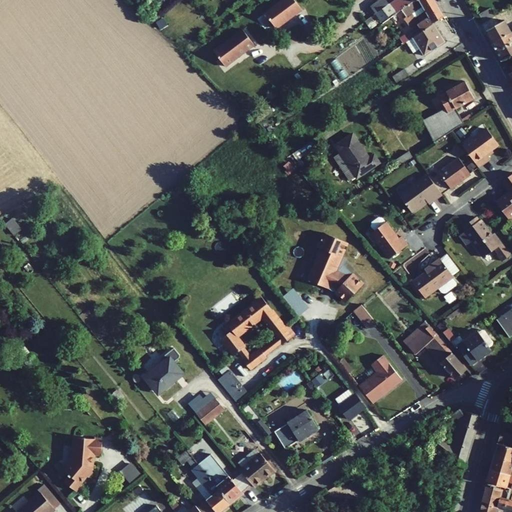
[(276,28),(286,21),(285,19),(289,17),(290,18),(301,9),(294,0),(281,0),(264,13),(276,28)]
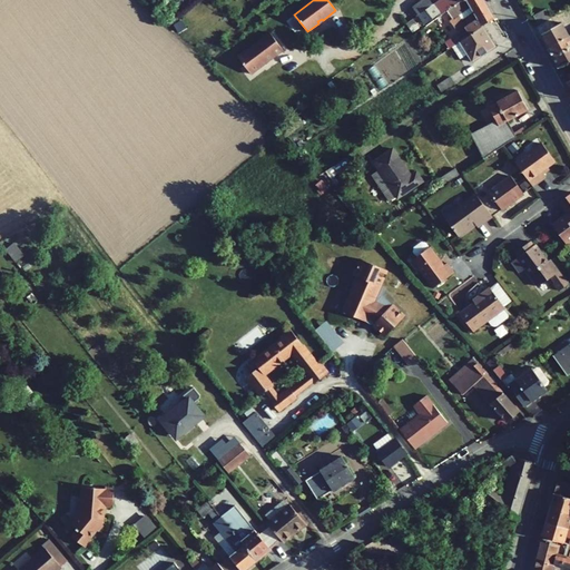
[(418,15),(432,5),(429,0),(421,0),(412,7),(418,15)]
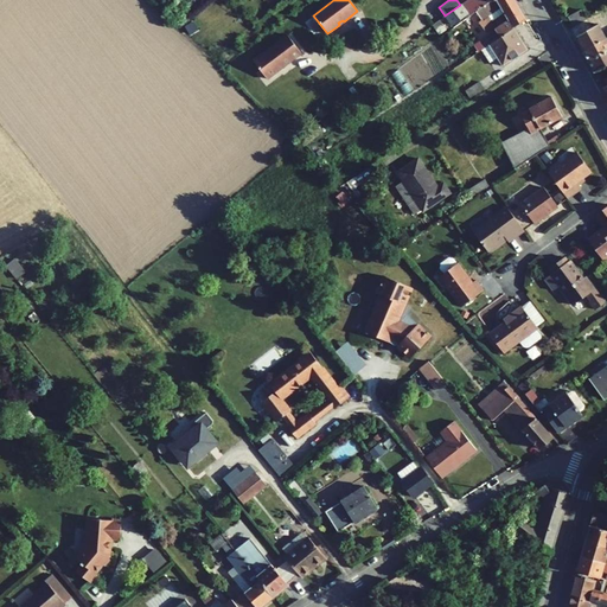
[(490,0),(466,0),(460,5),(445,16),(452,26),(465,17),(466,18),(474,12),(489,1),(490,0)]
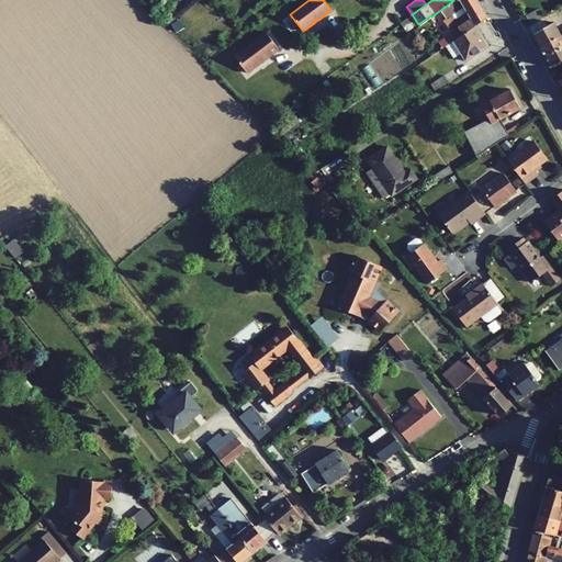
[(453,0),(452,1),(439,11),(445,19),(442,21),(449,30),(457,23),(453,19),(465,10),(470,19),(458,27),(458,29),(438,42),(442,48),(446,46),(452,42),(475,26),(487,19),(475,0),(453,0)]
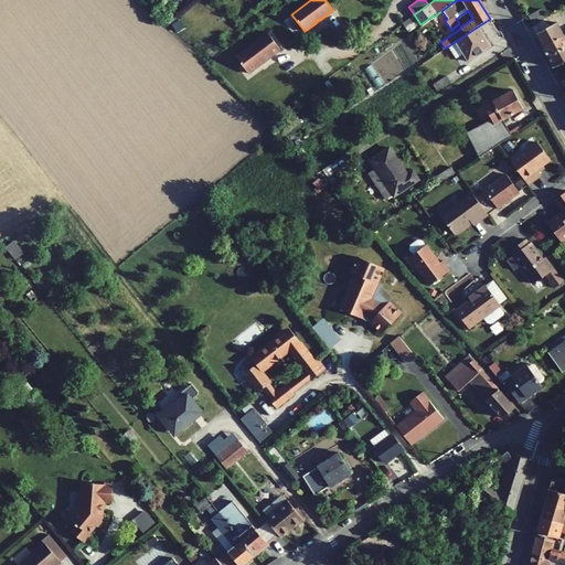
[(529,16),(533,24),(545,18),(541,9),(529,16)]
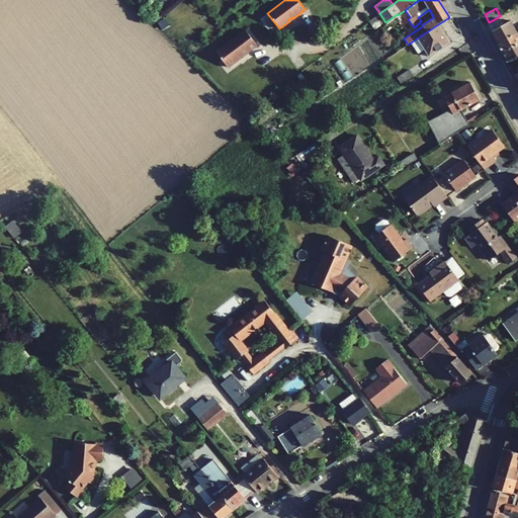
[(369,21),(377,15),(374,10),(366,17),(369,21)]
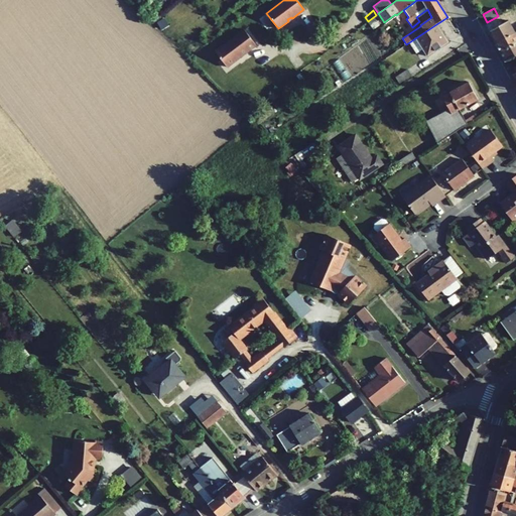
[(485,24),(495,43),(515,32),(512,27),(515,24),(515,16),(502,24),(498,17),(485,24)]
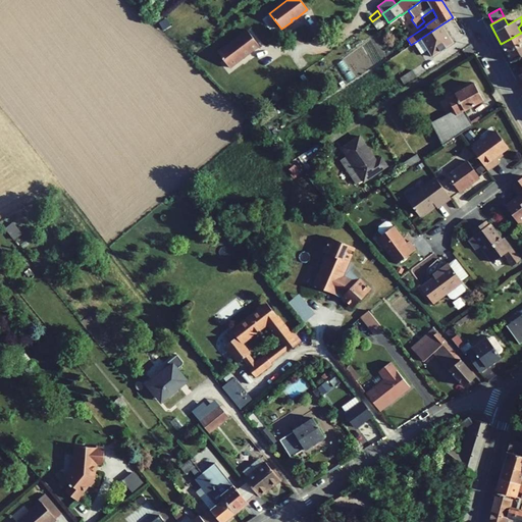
[(383,25),(377,17),(372,21),(377,29),(383,25)]
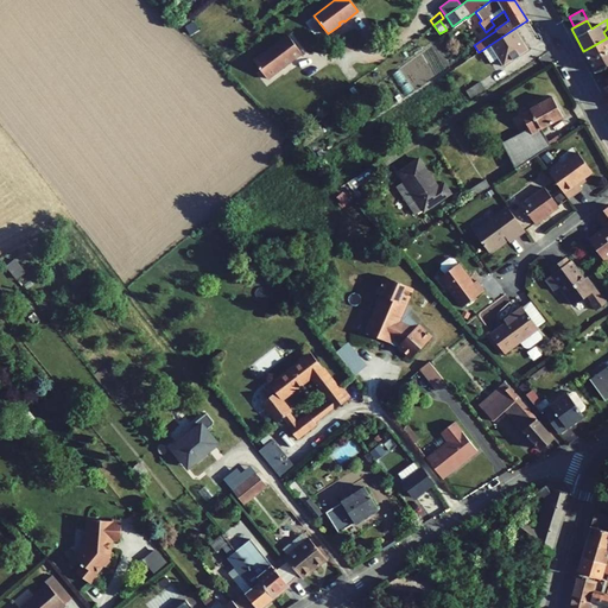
[(494,61),(499,68),(502,65),(504,67),(529,50),(514,29),(489,45),(482,50),(491,63),(494,61)]
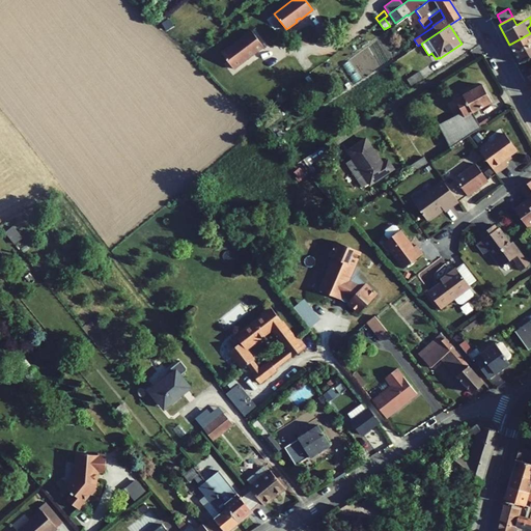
[(221,53),(233,68),(243,61),(242,60),(246,57),(247,58),(263,47),(251,30),(221,53)]
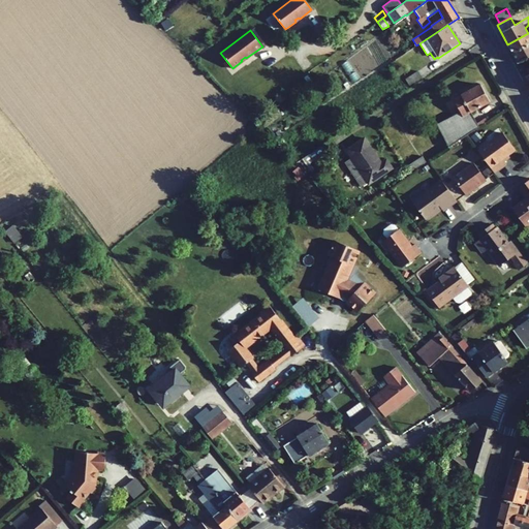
[(528,32),(528,33),(507,44),(512,53),(528,43),(528,32)]
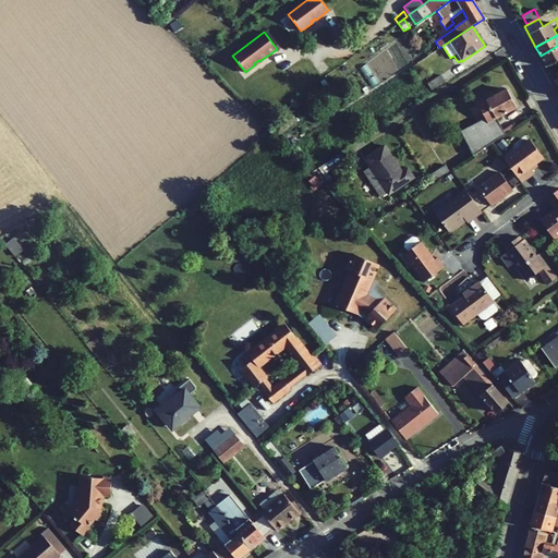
[(197,44),(190,35),(183,41),(192,49),(197,44)]
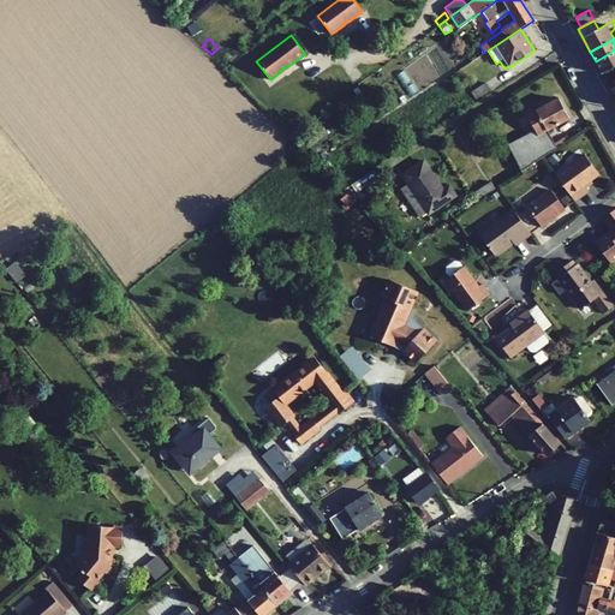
[(441,41),(401,66),(417,90),(457,64),(441,41)]
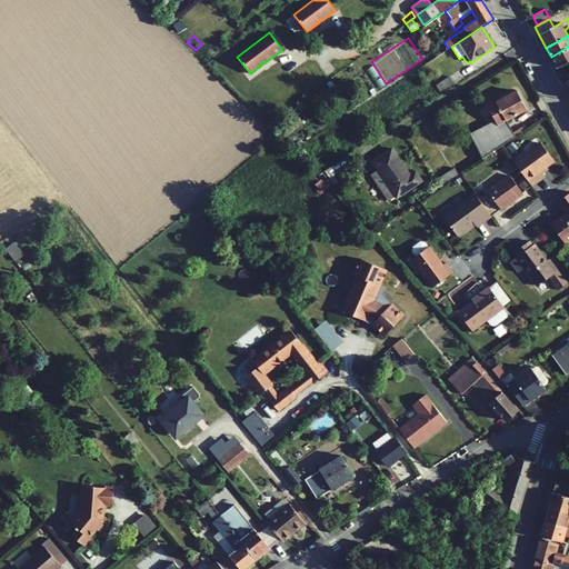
[(557,67),(568,61),(568,60),(568,47),(551,57),(557,67)]
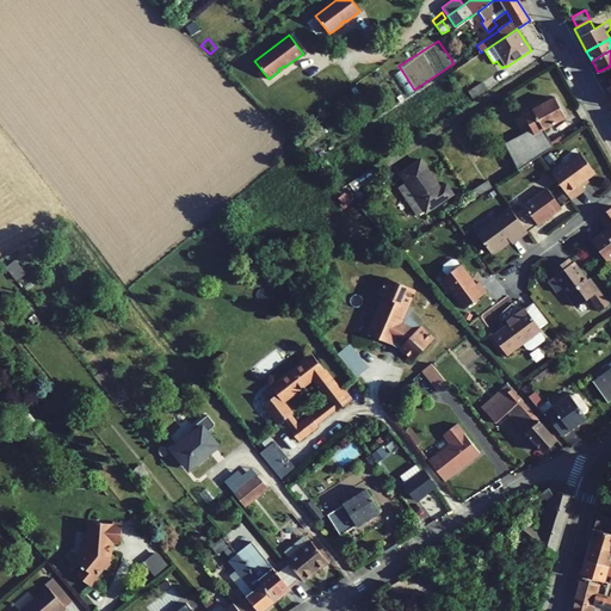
[(485,57),(481,53),(468,61),(471,66),(485,57)]
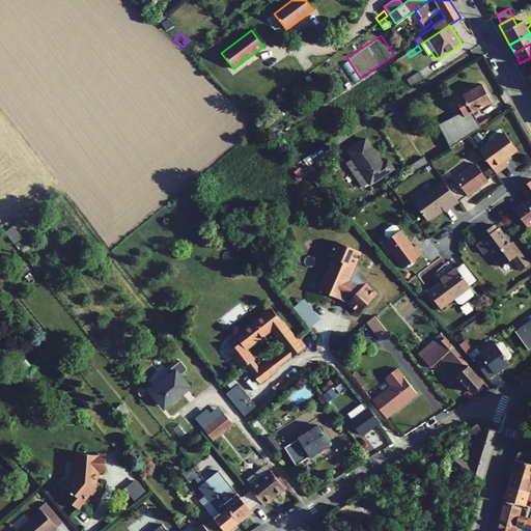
[(423,78),(419,72),(408,80),(411,85),(423,78)]
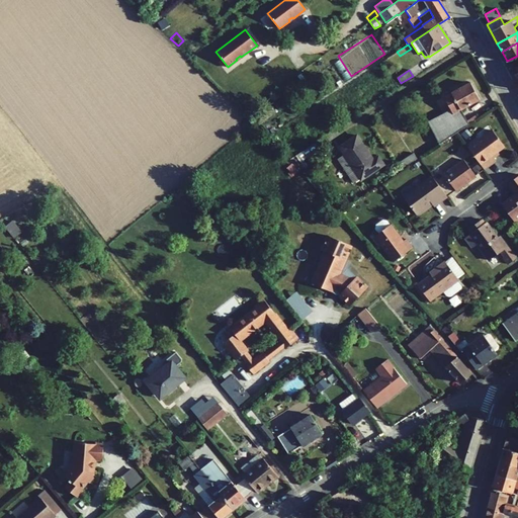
[(439,145),(468,124),(461,109),(479,99),(470,83),(444,97),(450,110),(427,122),(439,145)]
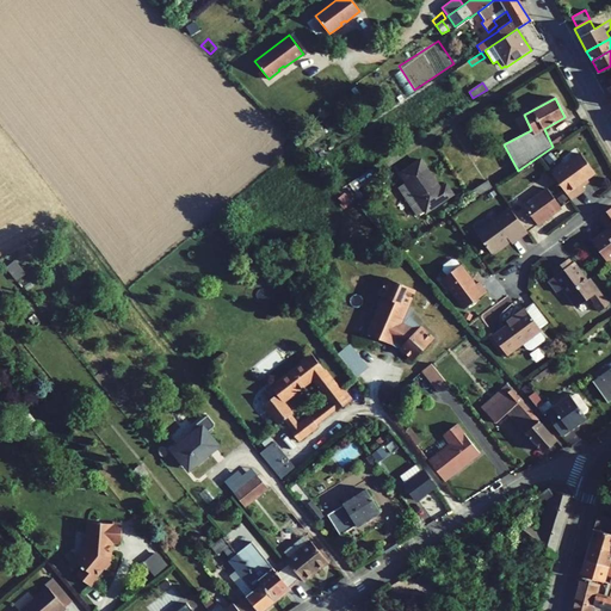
[(560,136),(551,142),(553,147),(563,140),(560,136)]
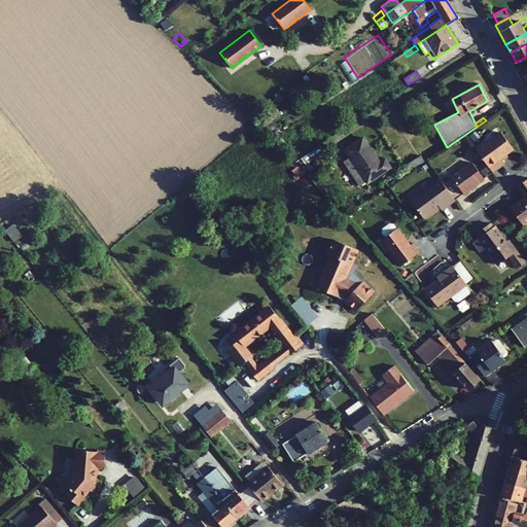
[(469,137),(475,142),(480,136),(475,131),(469,137)]
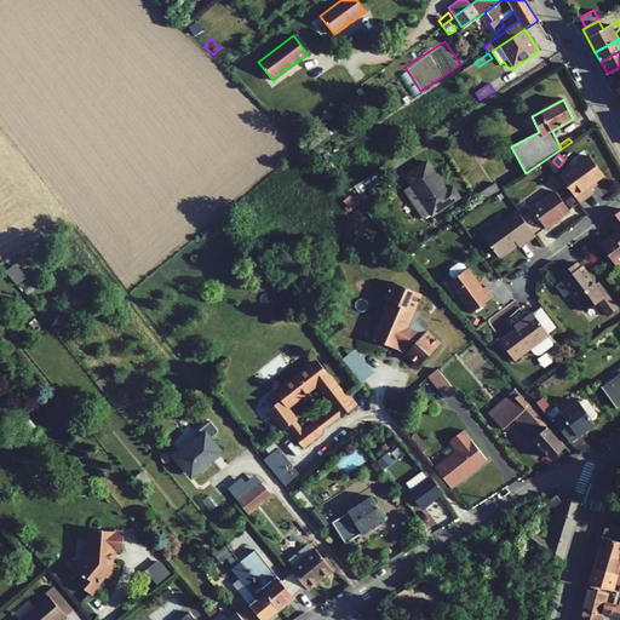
[(560,177),(579,204),(593,193),(589,187),(604,176),(589,155),(560,177)]
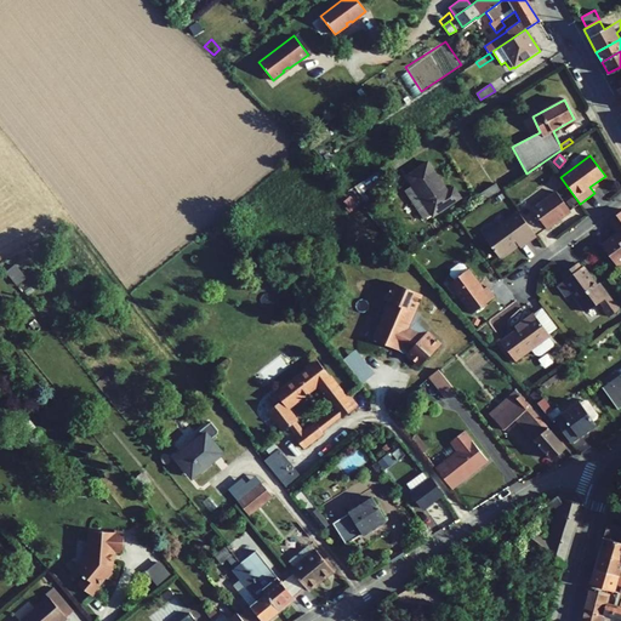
[(460,198),(454,188),(446,193),(443,187),(444,187),(427,163),(406,176),(412,186),(406,189),(426,218),(431,215),(432,216),(460,198)]
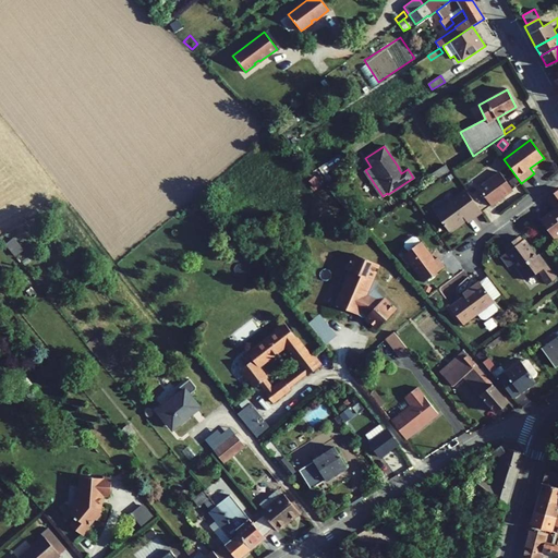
[(346,160),(341,154),(320,168),(326,174),(346,160)]
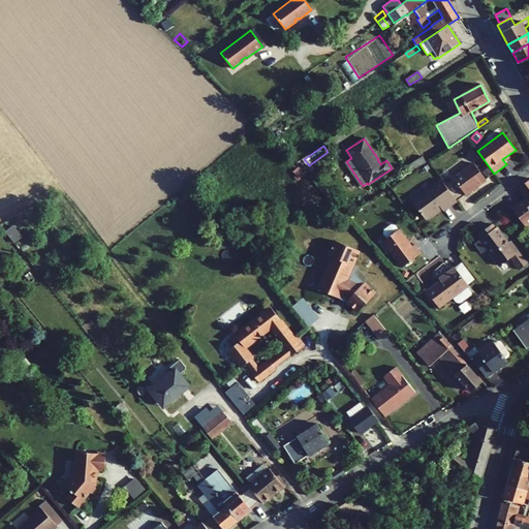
[(413,170),(426,162),(422,156),(409,164),(413,170)]
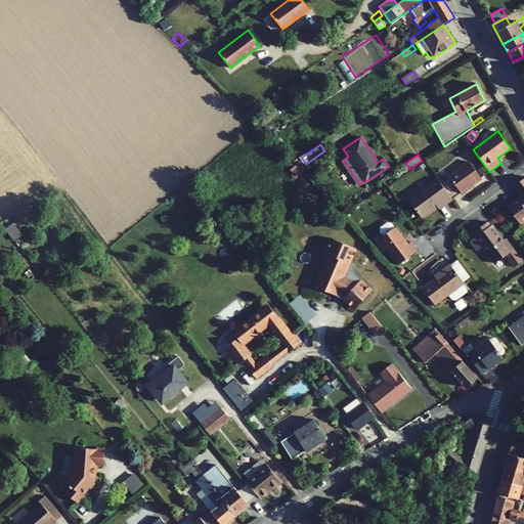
[(294,162),(302,170),(308,166),(306,164),(301,158),(294,162)]
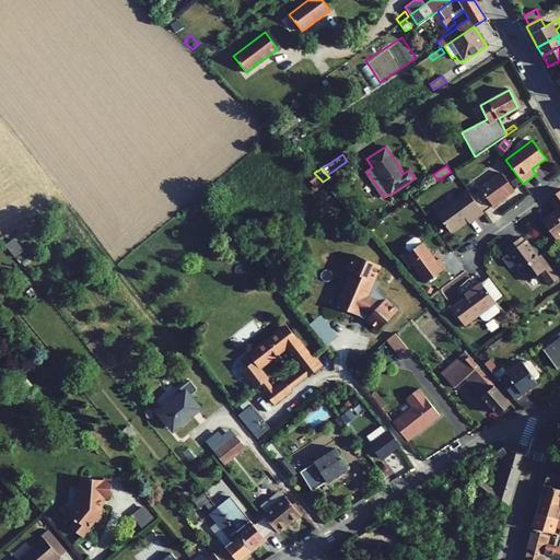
[(492,206),(514,190),(502,173),(480,188),(492,206)]
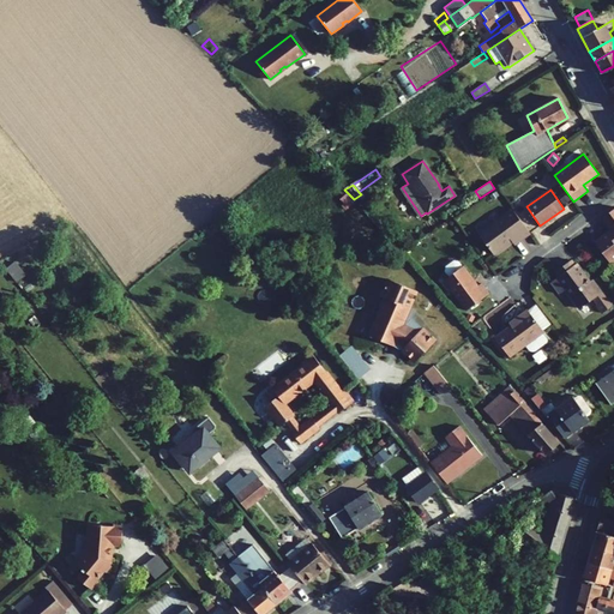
[(493,205),(495,199),(487,196),(485,202),(493,205)]
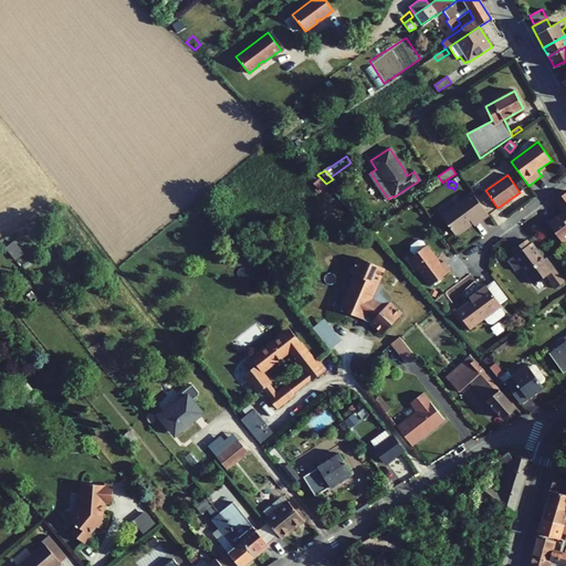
[(516,185),(520,189),(526,184),(523,180),(516,185)]
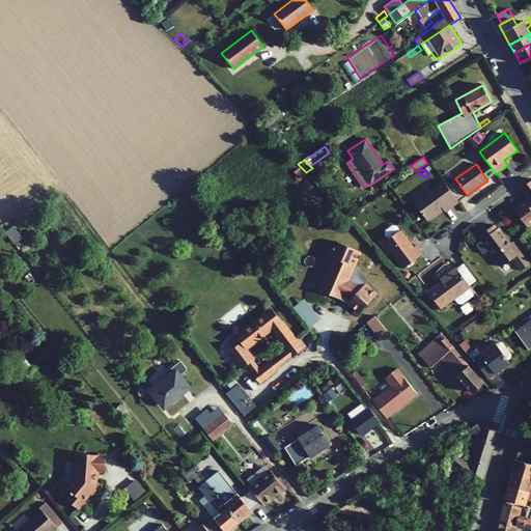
[(530,179),(521,188),(528,198),(513,210),(527,227),(530,224),(530,179)]
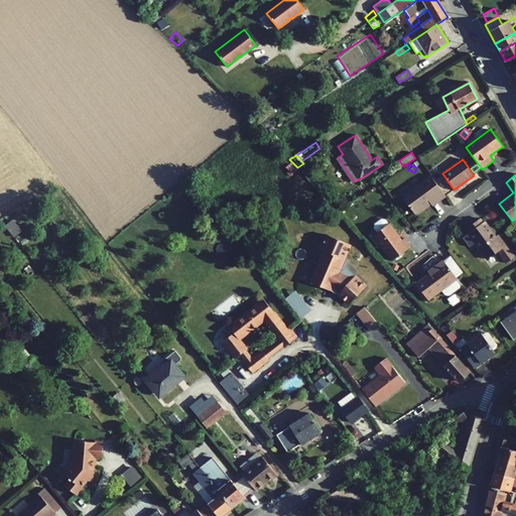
[(438,201),(445,196),(430,175),(402,197),(414,214),(436,198),(438,201)]
